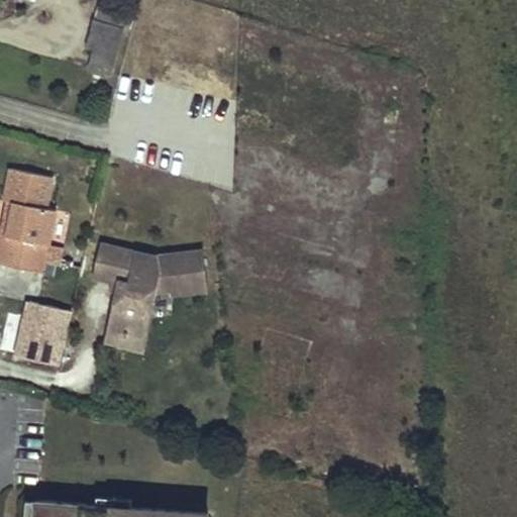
[(96,21),(121,30),(128,8),(102,1),(96,21)]
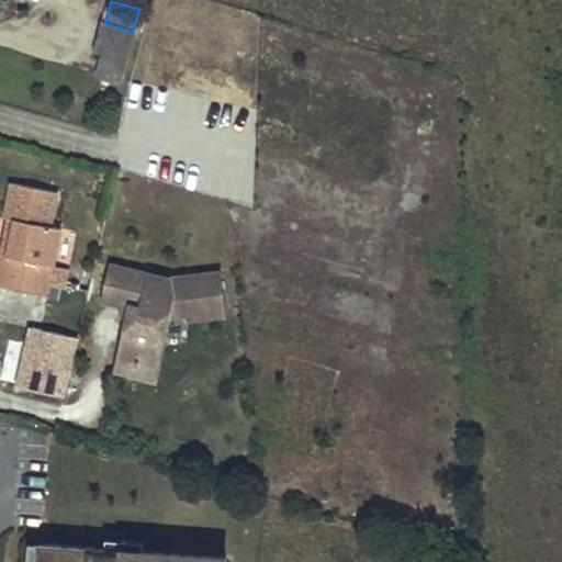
[(97,76),(120,83),(134,33),(132,33),(104,23),(96,52),(103,53),(97,76)]
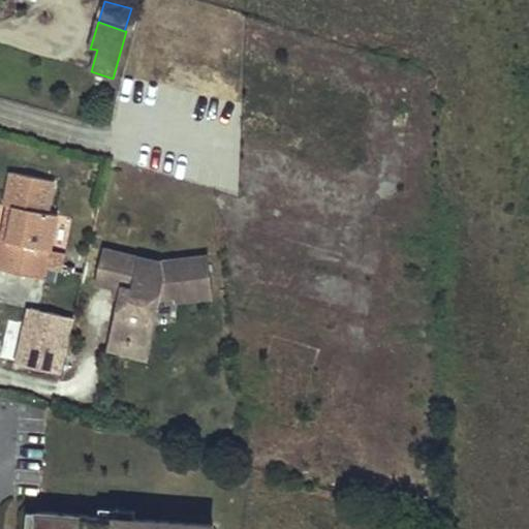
[(53,180),(10,172),(4,204),(6,204),(13,206),(6,239),(0,238),(0,302),(10,305),(28,309),(24,331),(14,329),(8,360),(18,363),(19,361),(45,370),(52,370),(62,316),(53,314),(62,272),(48,269),(51,249),(57,215),(48,213),(53,180)]
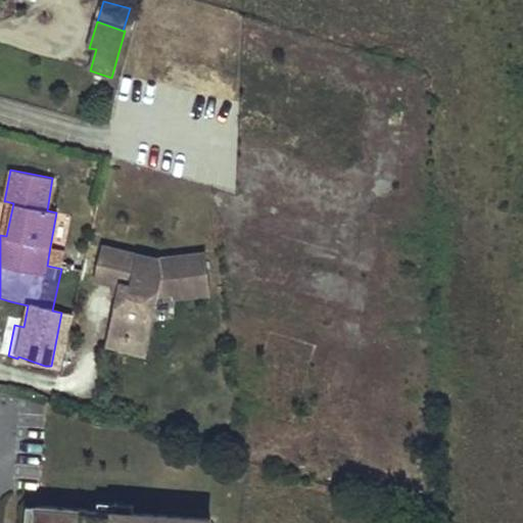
[(6,201),(0,235),(6,236),(13,203),(6,201)]
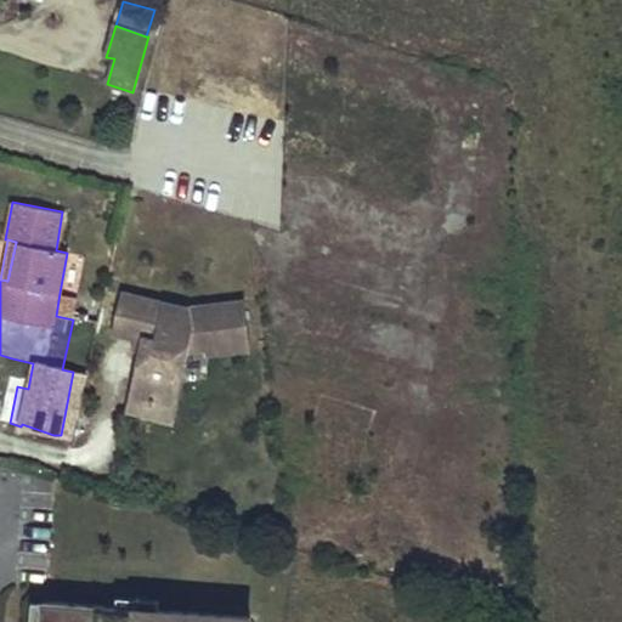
[(73,320),(78,298),(60,293),(56,316),(73,320)]
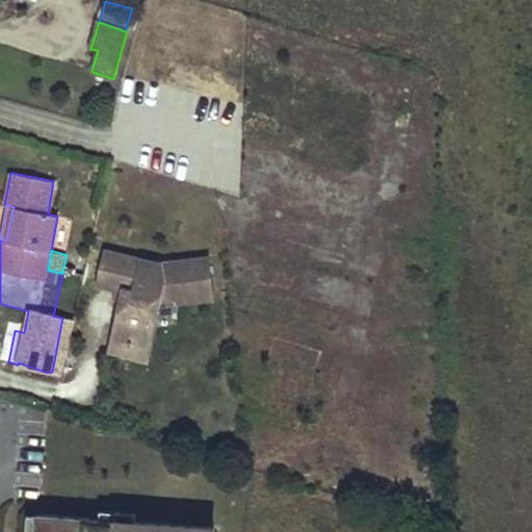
[(115,340),(149,346),(159,297),(182,294),(182,299),(215,295),(210,256),(160,263),(105,251),(99,285),(116,288),(125,291),(123,302),(115,340)]
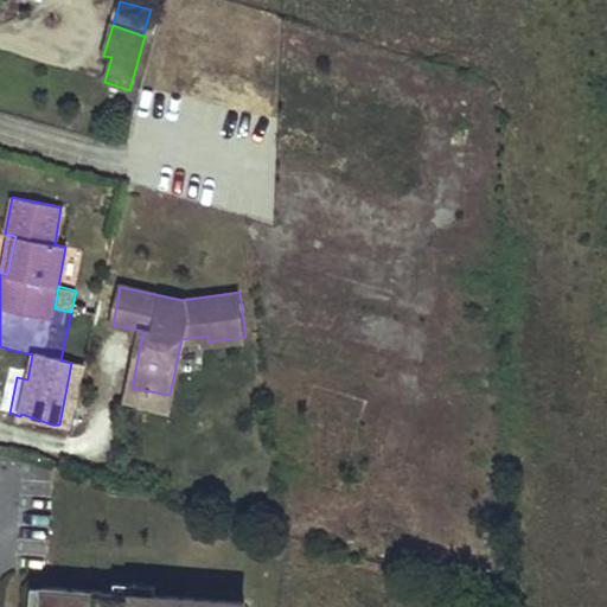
[(59,425),(74,425),(95,317),(71,312),(61,360),(71,363),(59,425)]
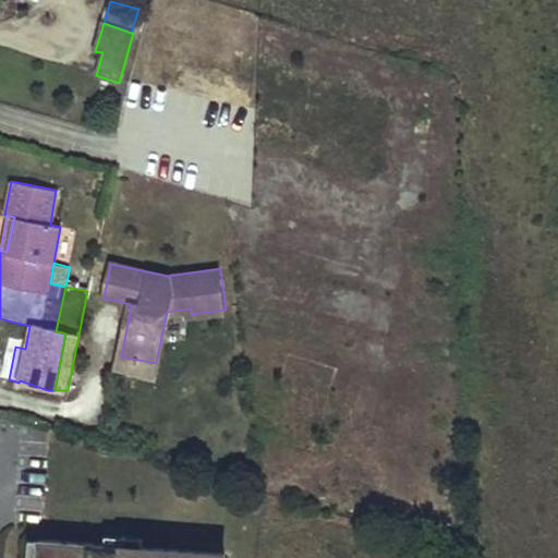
[(122,302),(120,315),(129,317),(131,305),(122,302)]
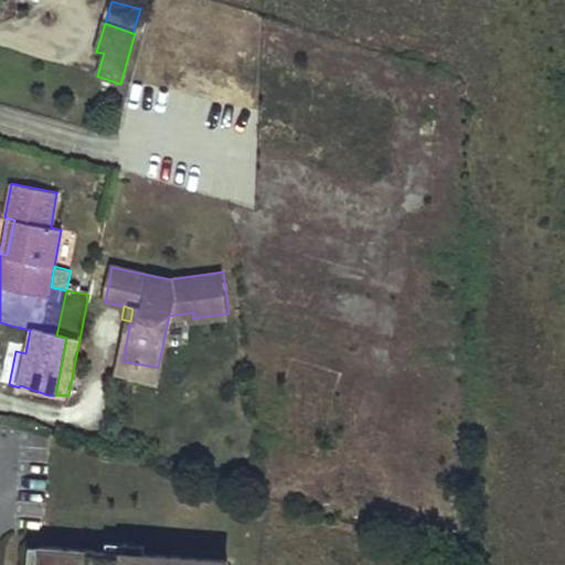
[(30,330),(11,326),(16,351),(25,353),(30,330)]
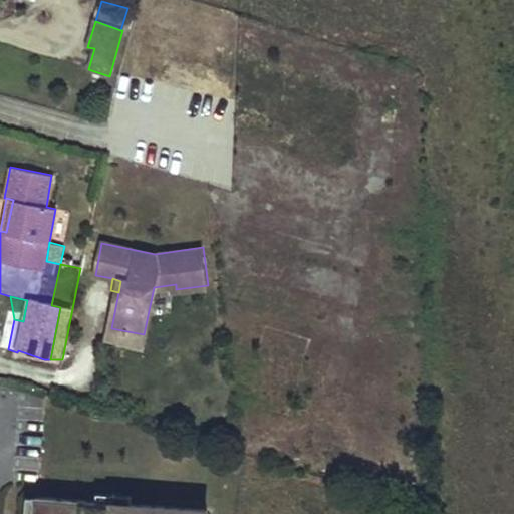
[(111,328),(108,341),(142,347),(144,334),(111,328)]
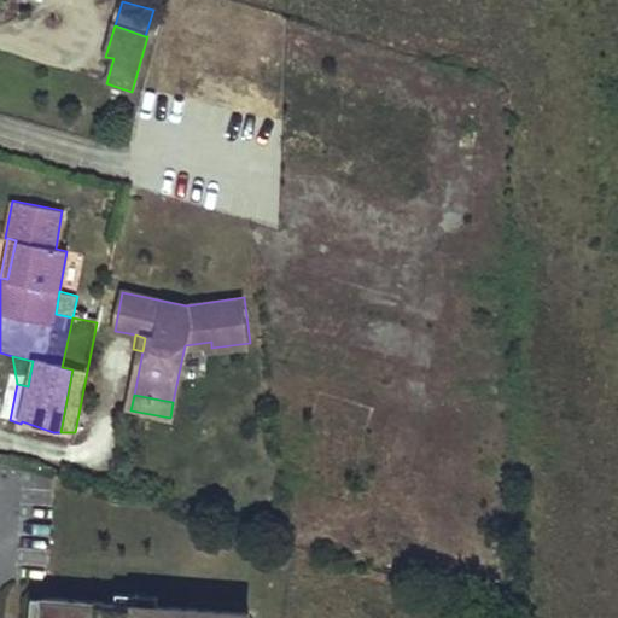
[(158,599),(117,595),(116,606),(157,610),(158,599)]
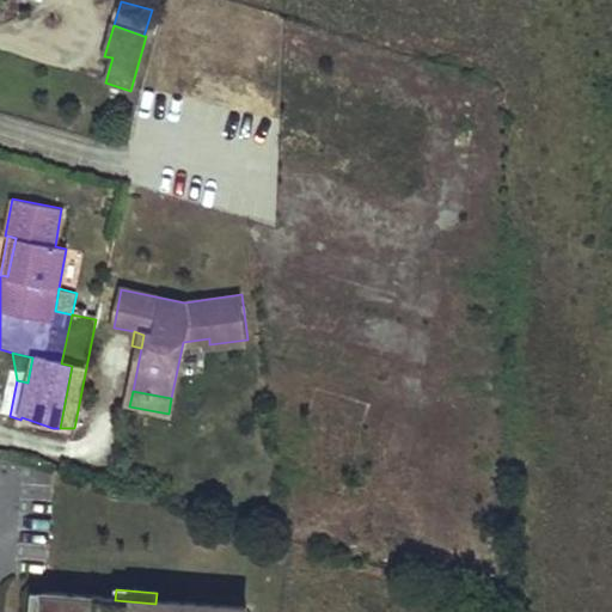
[(40,611),(42,594),(31,594),(30,611),(40,611)]
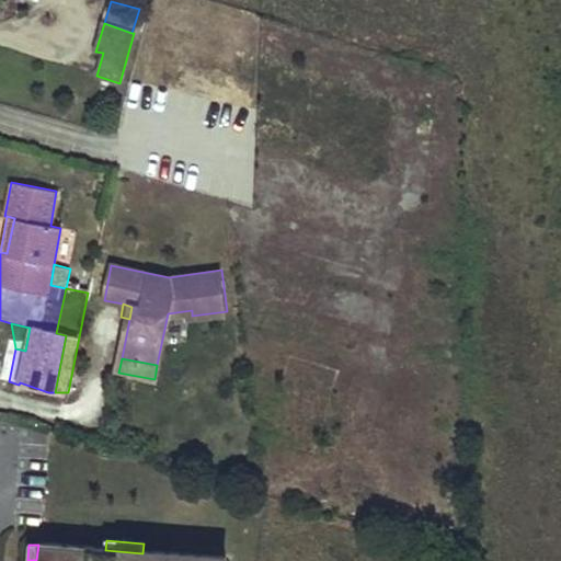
[(38,545),(36,560),(226,560),(142,553),(105,550),(38,545)]
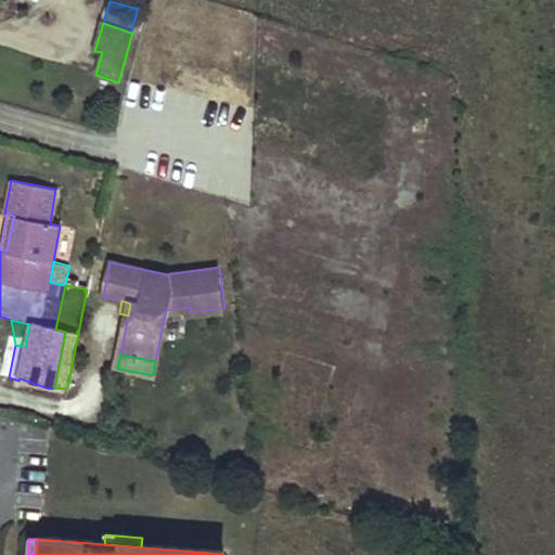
All buildings are outlined.
